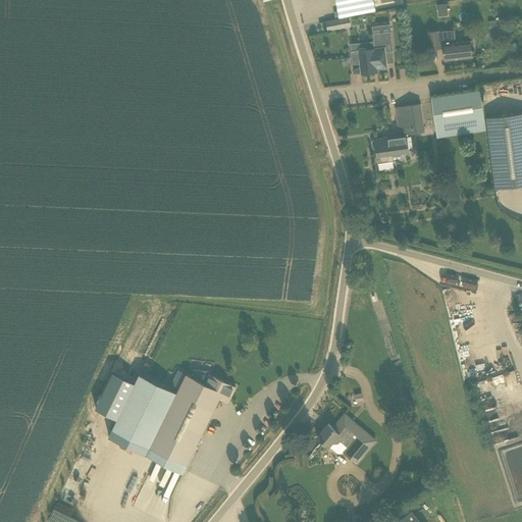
[(349,15),(376,10),(373,0),(335,0),(340,17),(349,15)]
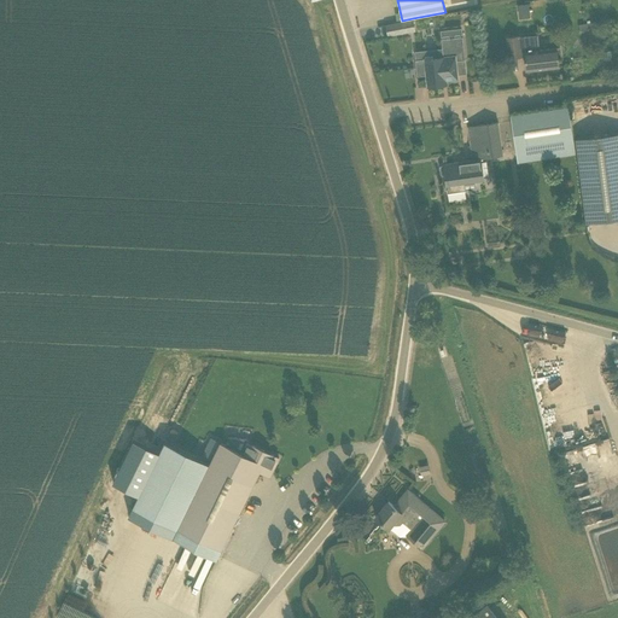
[(529,13),(529,4),(517,5),(518,13),(529,13)]
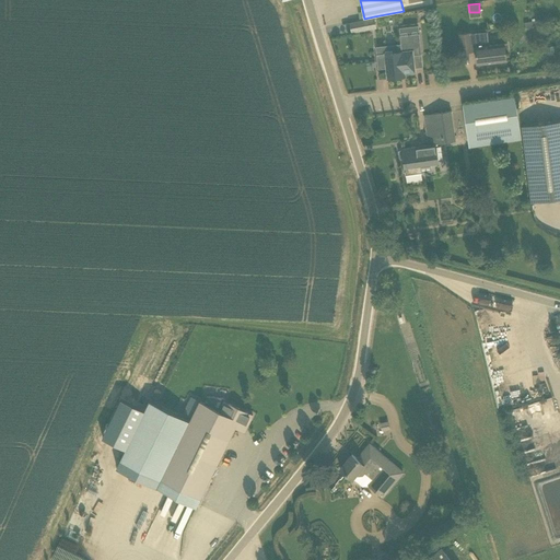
[(374,16),(364,19),(366,28),(376,26),(374,16)]
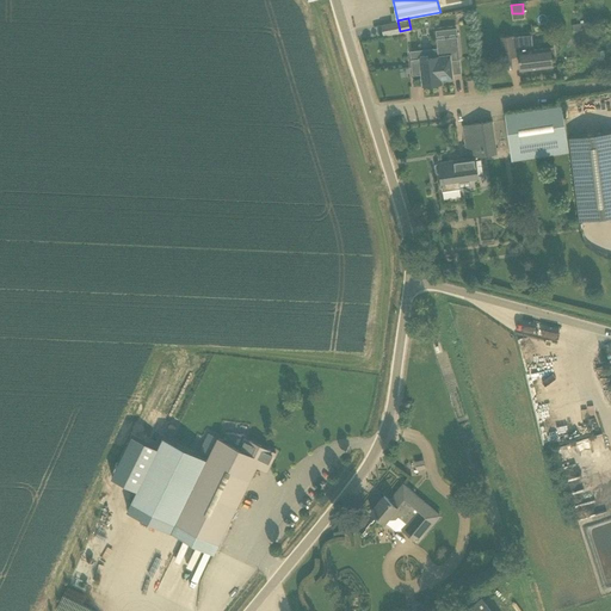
[(514,53),(518,53),(520,71),(553,67),(550,48),(534,49),(532,35),(513,37),(512,36),(501,37),(504,57),(514,56),(514,53)]
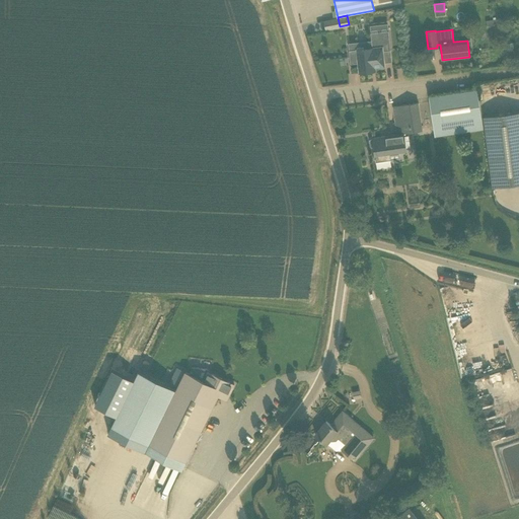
[(391,51),(389,30),(371,32),(372,48),(349,51),(351,64),(358,63),(359,73),(372,72),(372,69),(385,67),(383,52),(391,51)]
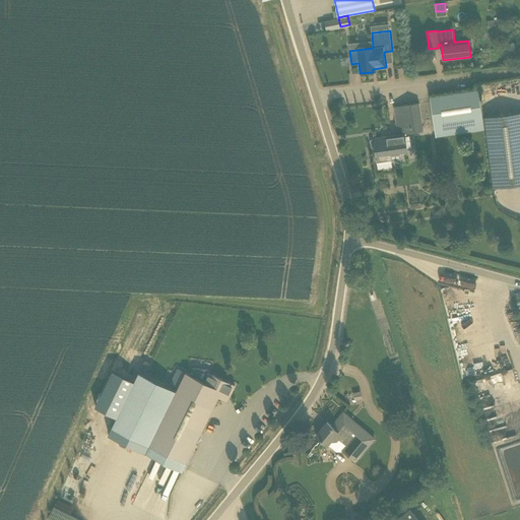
[(478,89),(477,89),(430,96),(435,129),(483,122),(478,89)]
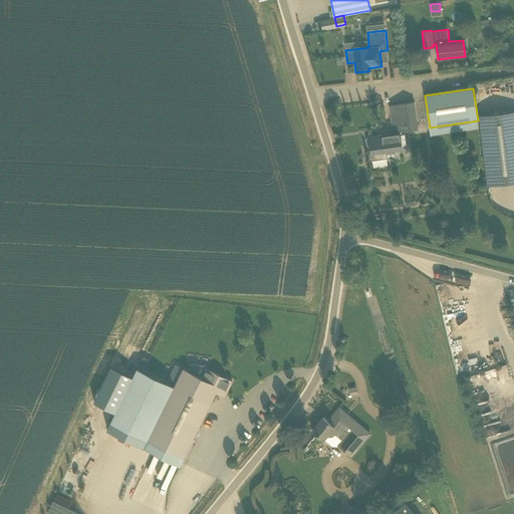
[(368,146),(370,146),(372,161),(387,159),(386,152),(403,149),(401,133),(419,130),(414,101),(390,105),(394,133),(368,137),(369,138),(367,138),(366,140),(367,145),(368,146)]
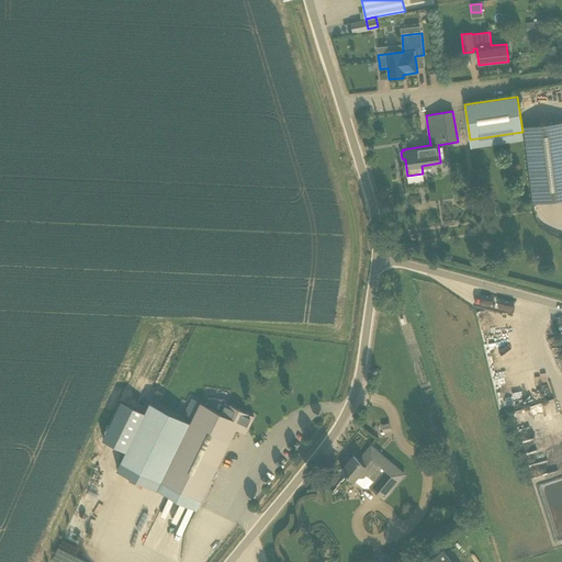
[(561,121),(524,126),(532,203),(561,199),(561,121)]
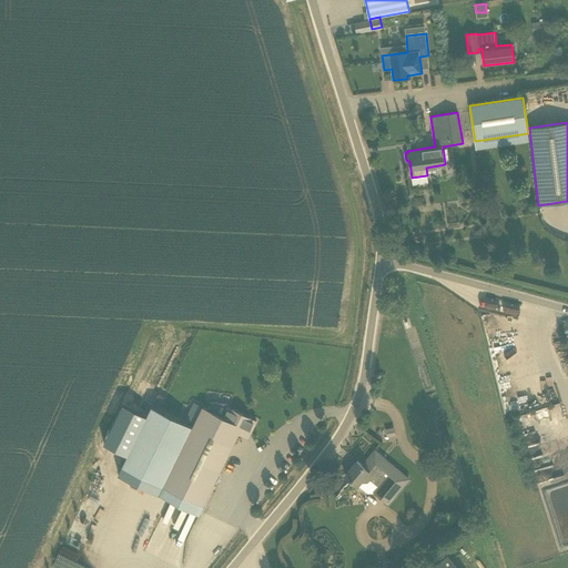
[(249,437),(256,422),(227,406),(222,416),(203,407),(193,427),(152,406),(122,466),(142,476),(138,485),(160,495),(164,487),(183,497),(179,505),(200,515),(240,433),(249,437)]
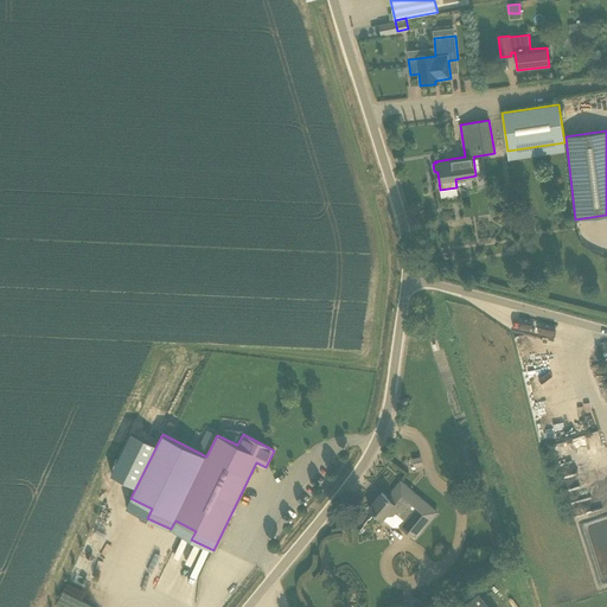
[(438,512),(401,481),(388,497),(382,493),(369,509),(382,519),(387,515),(388,516),(394,516),(396,512),(404,521),(400,525),(415,538),(438,512)]
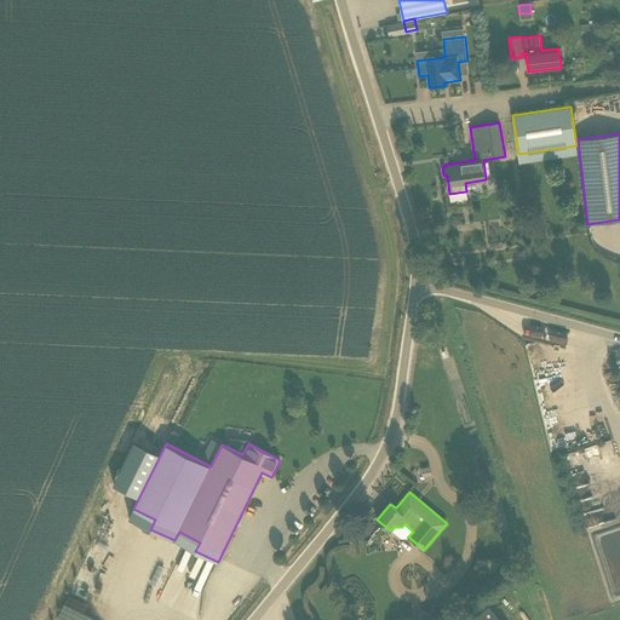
[(498,619),(488,607),(471,619),(498,619)]
